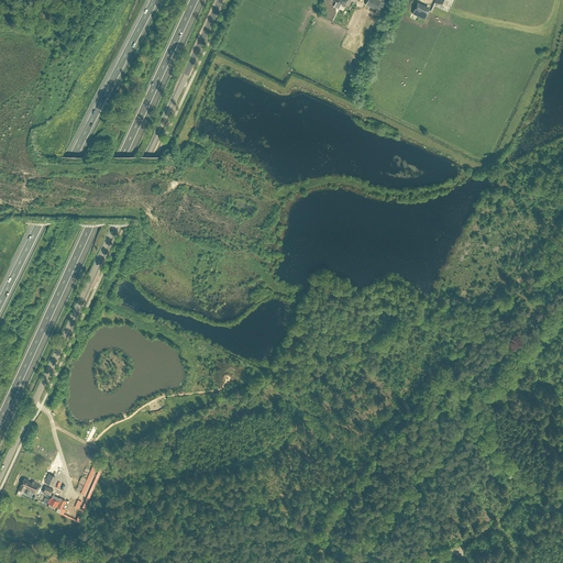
[(339,9),(341,4),(345,7),(348,0),(332,0),(335,1),(333,7),(339,9)]
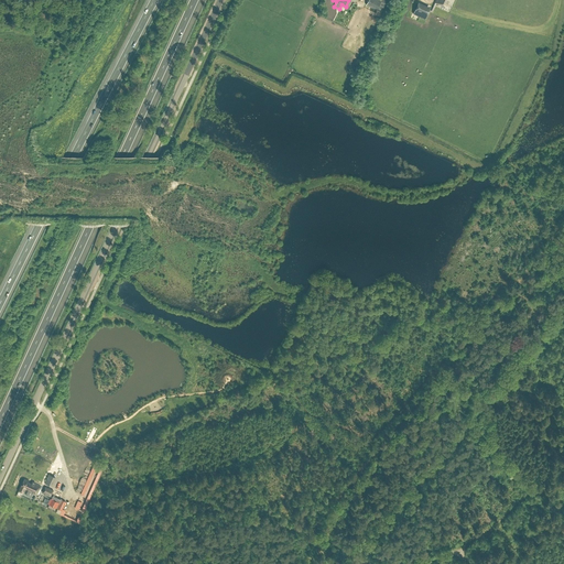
[(377,10),(381,0),(380,0),(368,0),(366,4),(377,10)]
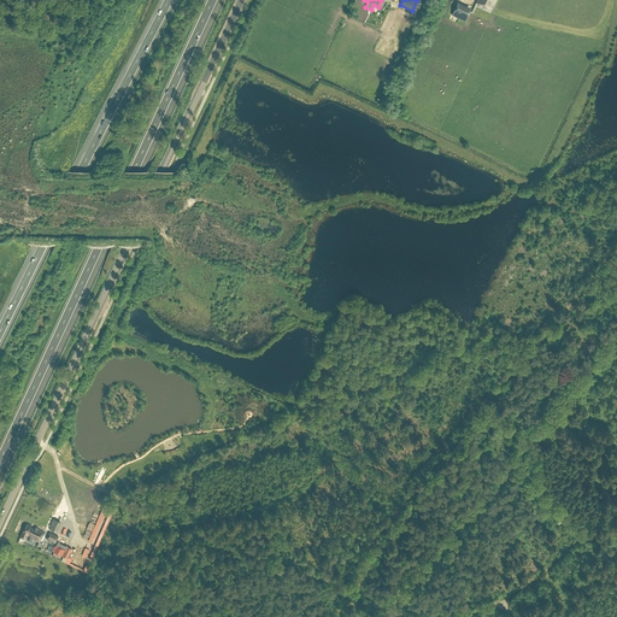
[(470,9),(458,4),(452,16),(464,22),(470,9)]
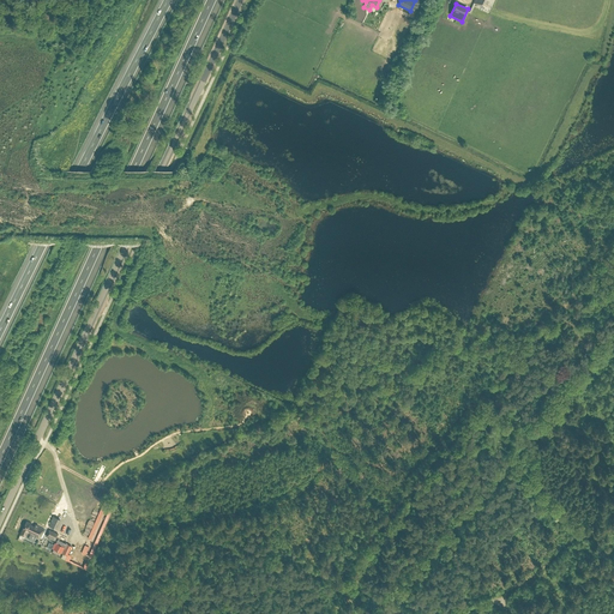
[(40,512),(35,523),(43,525),(47,515),(40,512)]
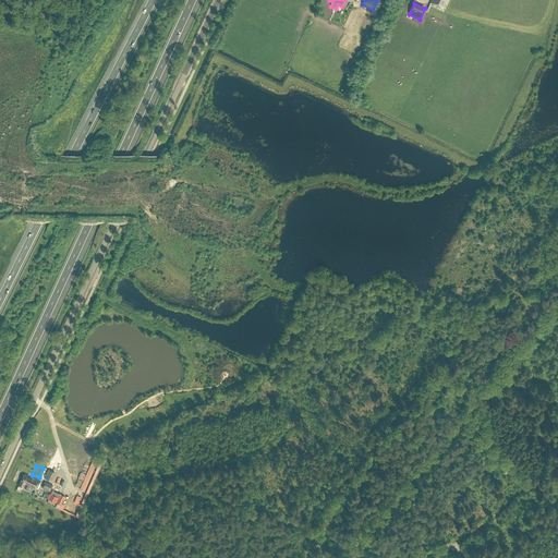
[(44,478),(51,481),(55,472),(48,469),(44,478)]
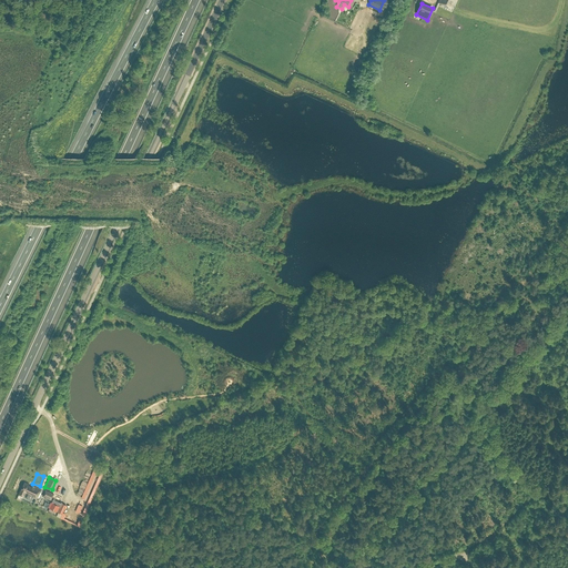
[(31,487),(28,485),(29,484),(24,482),(19,494),(23,496),(26,492),(29,494),(28,496),(30,497),(31,495),(37,498),(41,489),(32,485),(31,487)]
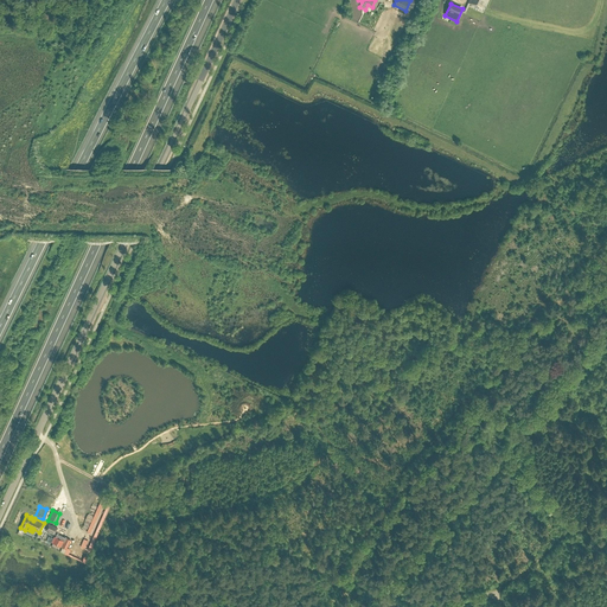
[(55,535),(58,528),(49,523),(45,529),(55,535)]
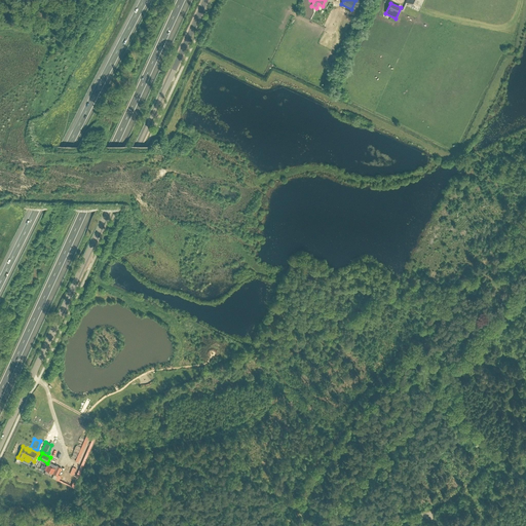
[(57,464),(51,462),(49,462),(46,470),(58,476),(62,467),(57,464)]
